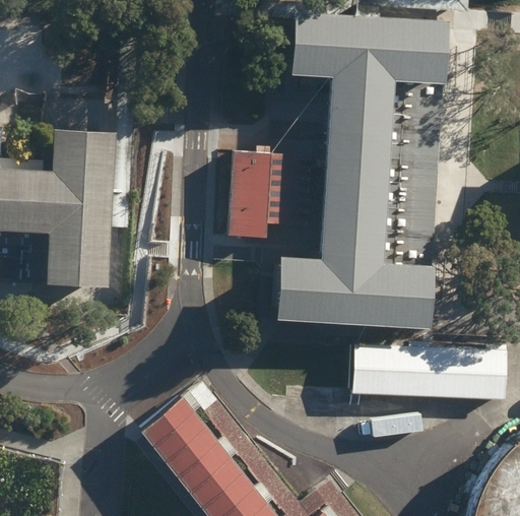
[(123,0),(116,133),(132,133),(139,0),(123,0)]
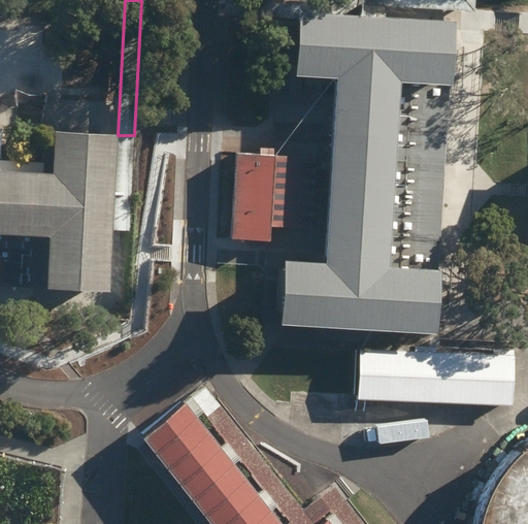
[(283,326),(443,334),(444,319),(454,320),(455,299),(446,299),(447,282),(440,282),(441,271),(438,271),(448,85),(454,85),(454,82),(461,82),(462,64),(469,64),(471,45),(463,44),(463,29),(457,29),(457,21),(299,12),(296,76),(336,78),(327,264),(286,262),(283,326)]
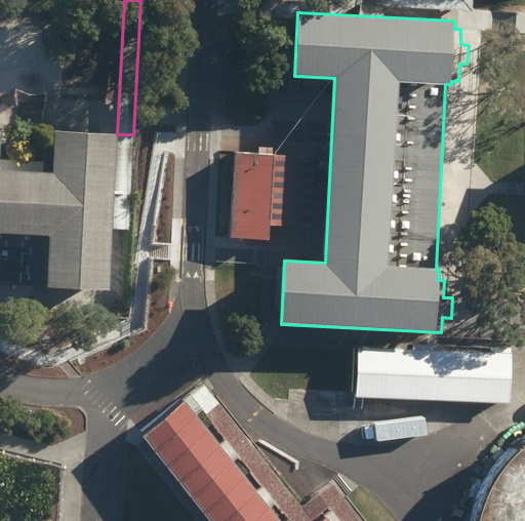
[(0,88),(48,91),(51,40),(0,37),(0,88)]
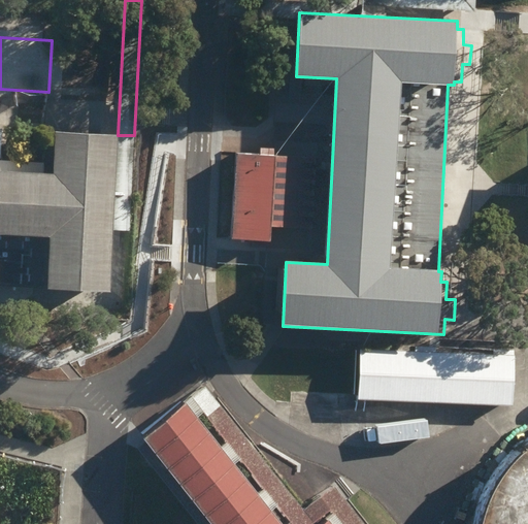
[(109,293),(118,135),(55,132),(52,174),(0,171),(0,284),(46,287),(46,290),(109,293)]
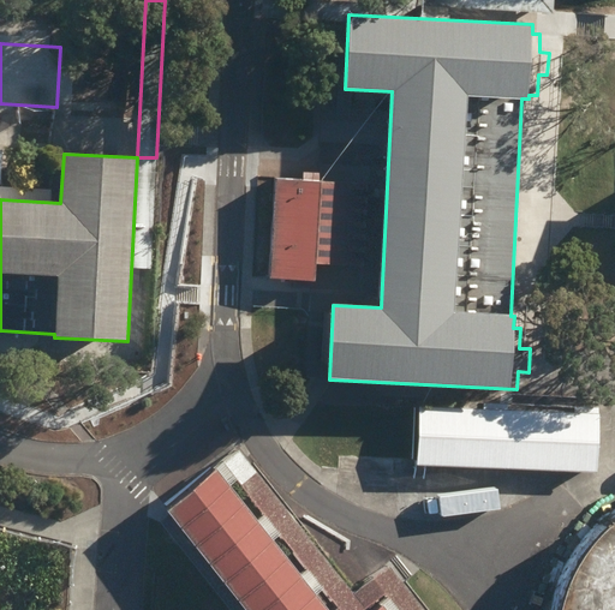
[(272,277),(315,280),(316,261),(364,263),(369,183),(321,180),(321,171),(304,169),(304,180),(276,179),(272,277)]
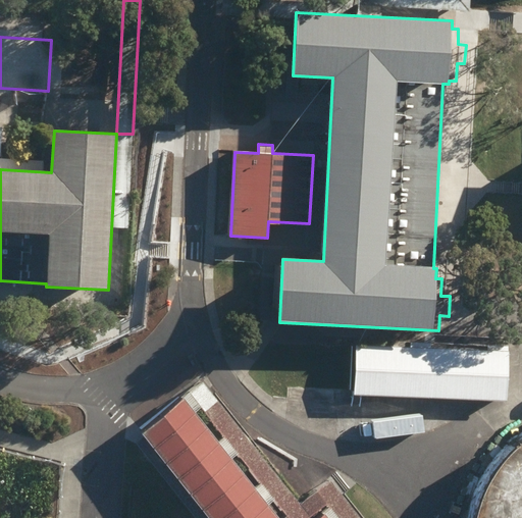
[(276,391),(508,400),(510,352),(277,343),(276,391)]
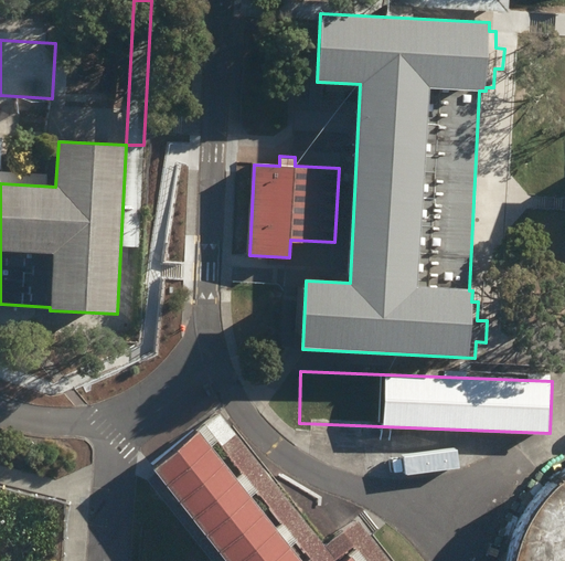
[(152,468),(227,560),(302,560),(291,547),(299,540),(286,524),(279,530),(252,496),(258,490),(246,474),(238,480),(212,447),(219,441),(206,425),(152,468)]
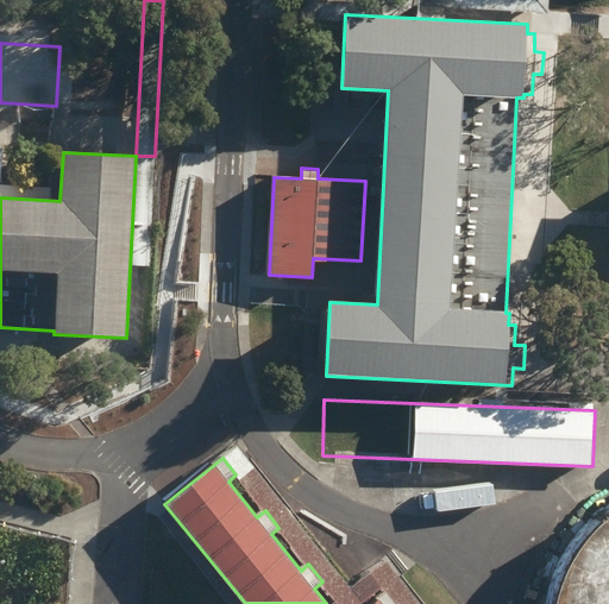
[(608,603),(608,491),(576,516),(546,561),(534,603),(608,603)]
